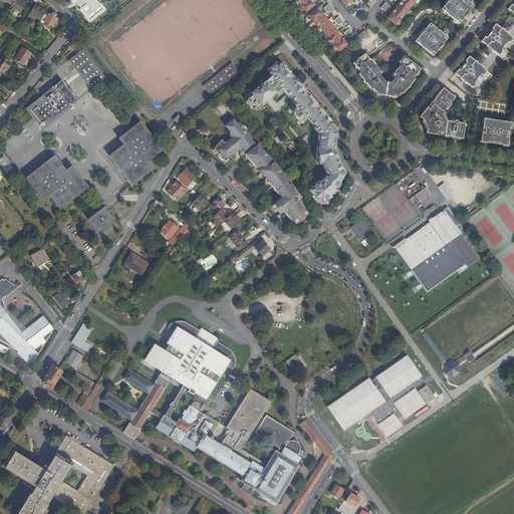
[(13,12),(15,9),(21,13),(26,4),(19,0),(14,0),(11,5),(8,10),(13,12)]
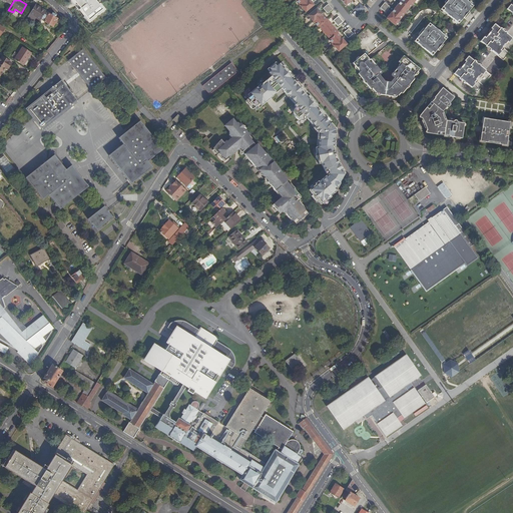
[(68,0),(87,23),(102,11),(94,0),(68,0)]
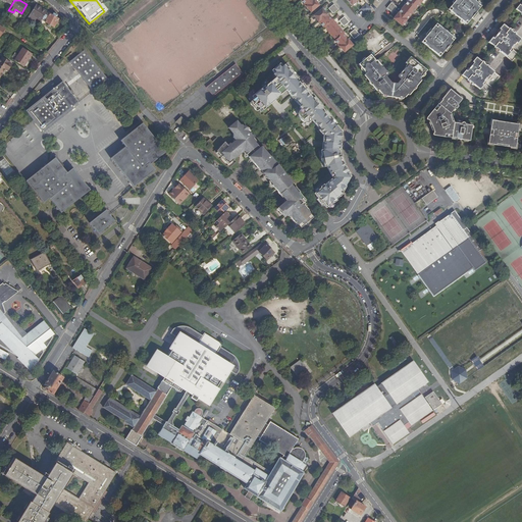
[(319,4),(315,0),(313,0),(306,6),(310,11),(319,4)]
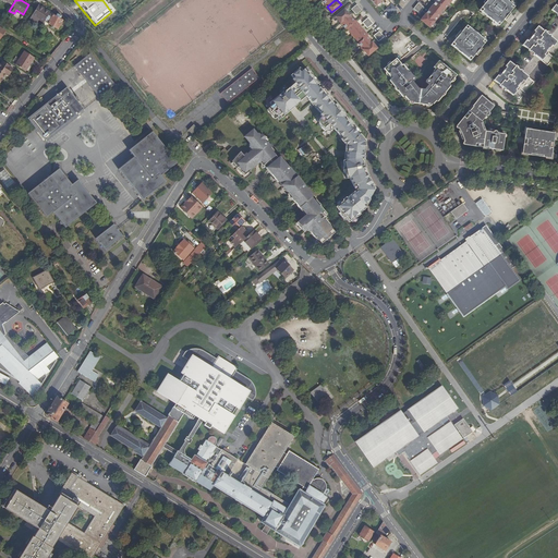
[(508,14),(509,15),(511,13),(509,13),(514,7),(506,0),(487,0),(485,3),(480,10),(498,25),(504,20),(505,21),(506,20),(505,19),(508,14)]
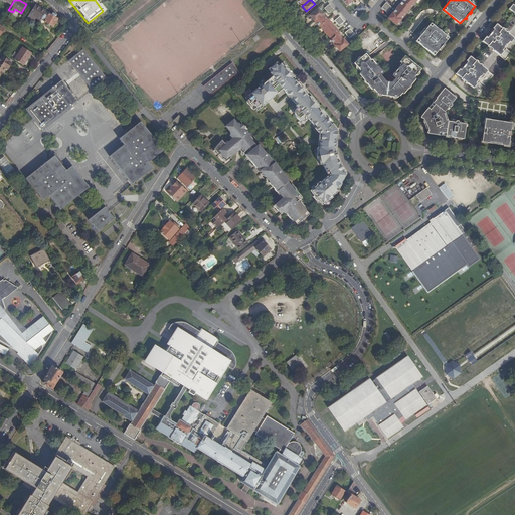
[(402,1),(397,6),(405,13),(410,8),(402,1)]
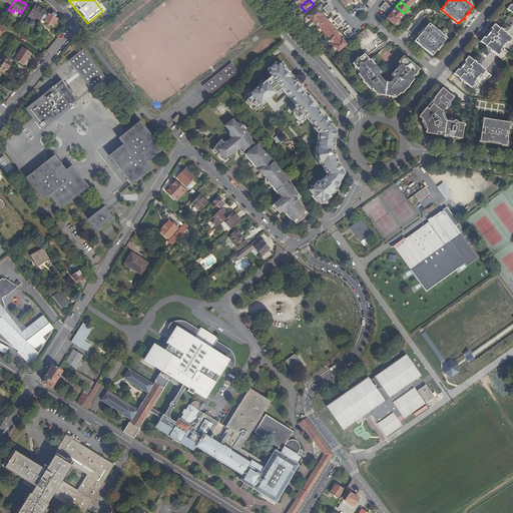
[(360,3),(354,8),(359,13),(365,8),(360,3)]
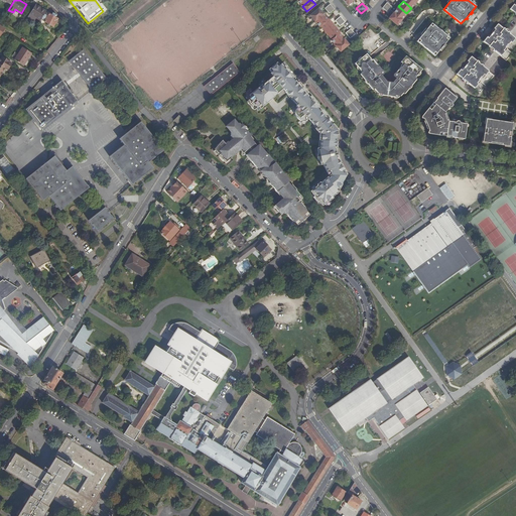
[(40,20),(46,11),(41,8),(41,9),(35,5),(28,16),(34,21),(36,18),(40,20)]
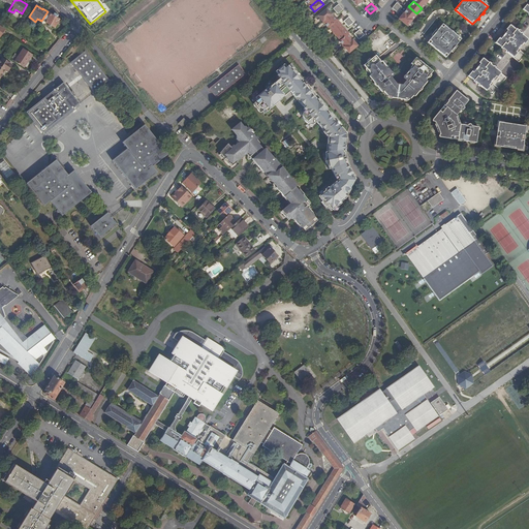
[(408,6),(404,12),(412,20),(416,13),(408,6)]
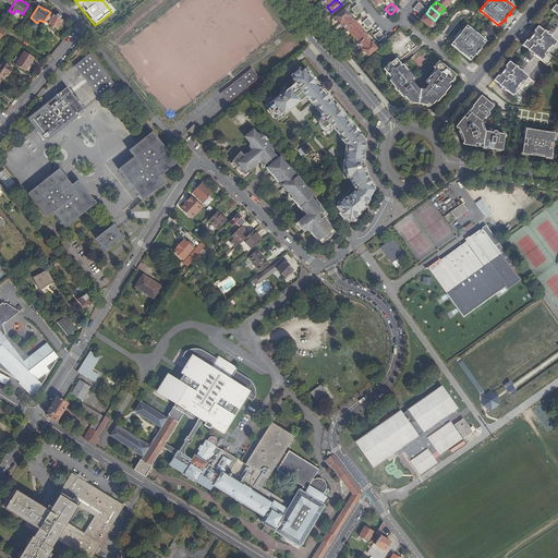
[(350,15),(344,9),(336,16),(340,23),(350,15)]
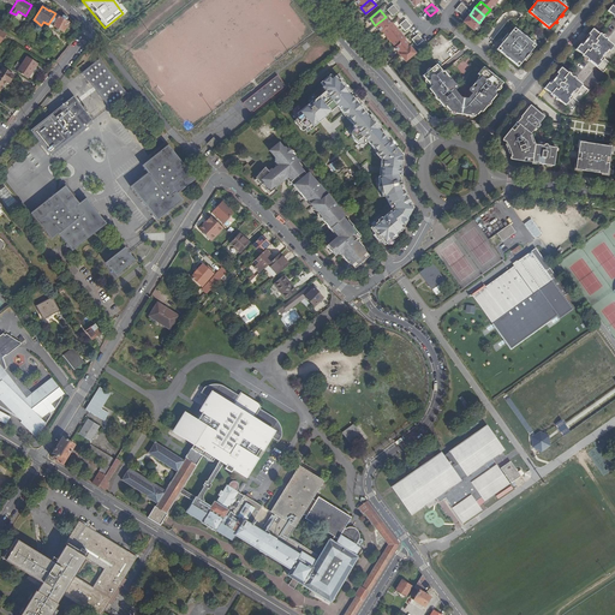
[(63,17),(55,13),(48,24),(47,27),(52,29),(53,27),(64,33),(69,23),(67,22),(67,21),(66,21),(67,18),(63,16),(63,17)]
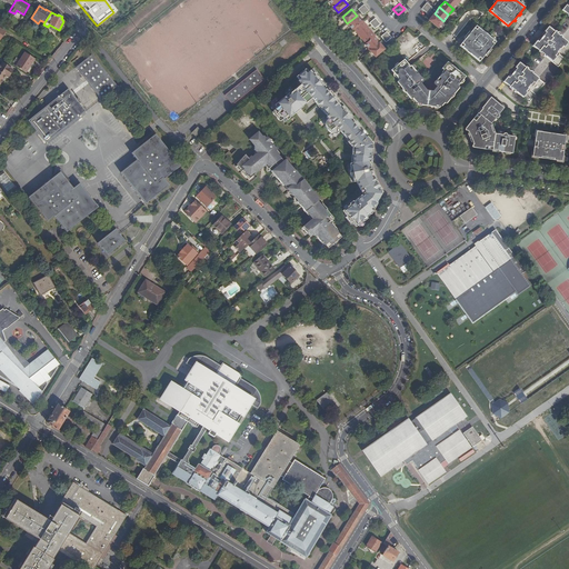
[(435,13),(429,20),(438,28),(443,21),(435,13)]
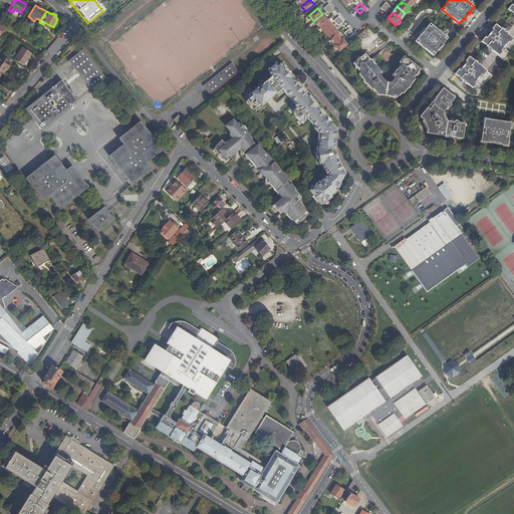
[(326,19),(322,14),(313,21),(318,26),(319,25),(326,19)]
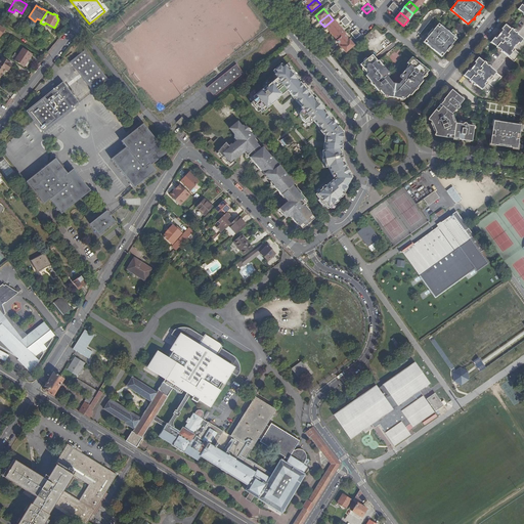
[(325,26),(332,33),(340,26),(334,18),(333,19),(325,26)]
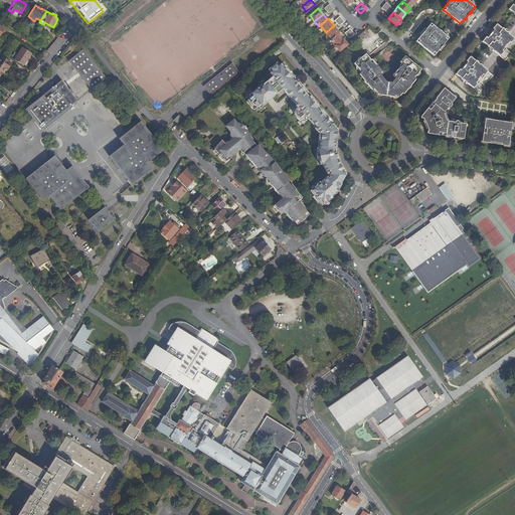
[(439,50),(440,51),(441,50),(440,48),(443,45),(444,46),(445,45),(444,43),(449,38),(431,23),(425,29),(423,32),(420,35),(416,41),(434,55),(439,50)]
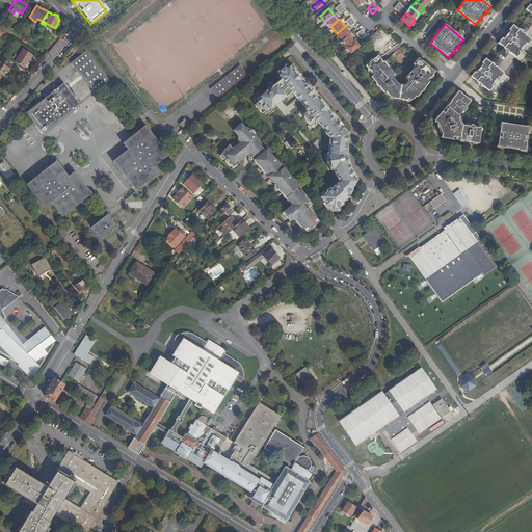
[(503,40),(502,38),(498,43),(516,57),(531,40),(512,25),(509,29),(510,30),(508,33),(508,34),(506,36),(505,36),(503,40)]
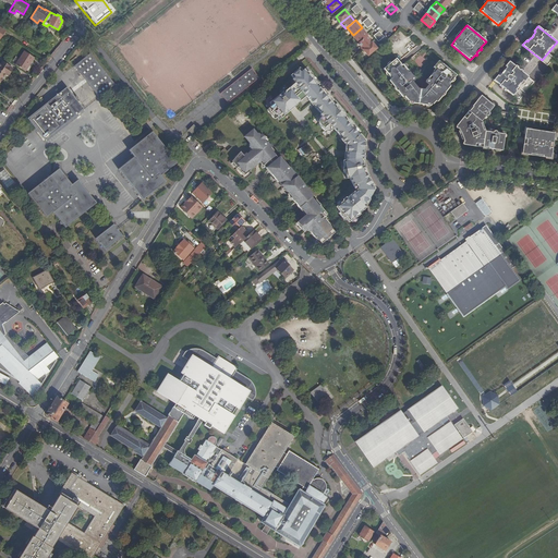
[(353,35),(359,43),(367,36),(367,35),(362,27),(353,35)]
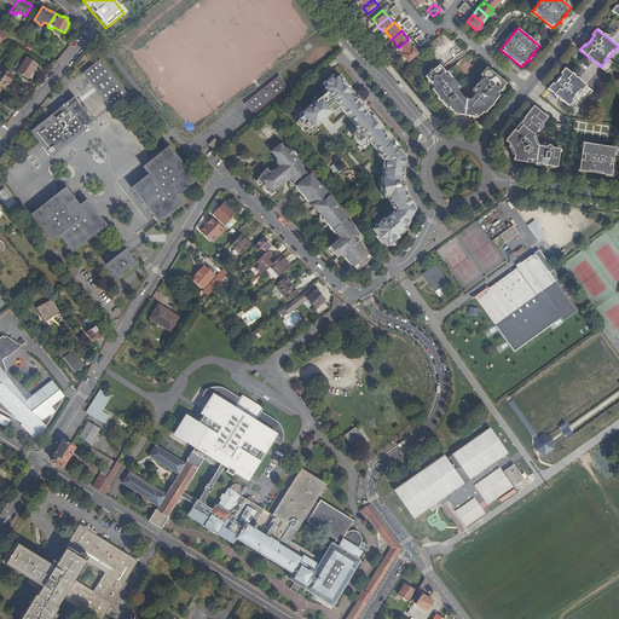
[(412,46),(408,40),(398,47),(397,48),(401,56),(412,46)]
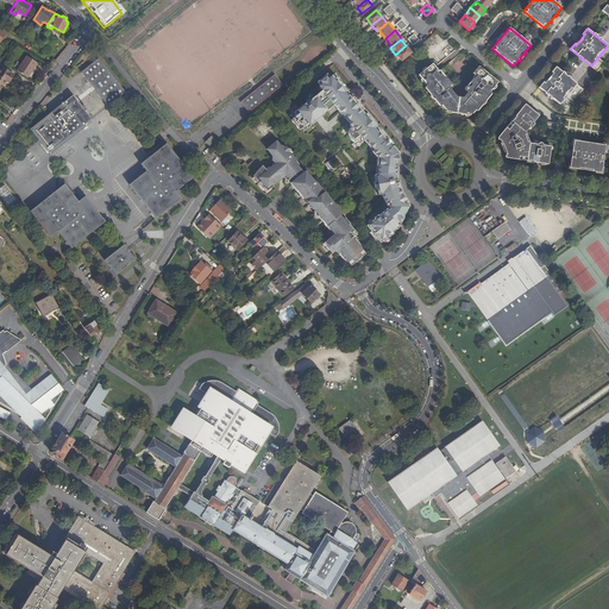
[(412,52),(406,45),(395,55),(401,61),(412,52)]
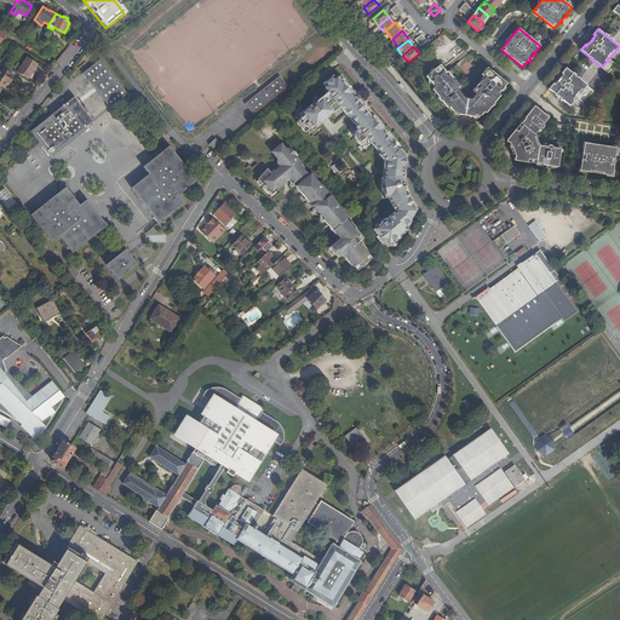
[(27,57),(17,72),(28,79),(38,64),(27,57)]
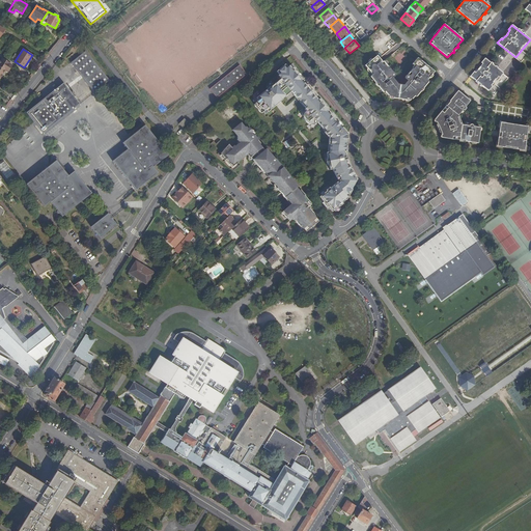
[(94,92),(110,81),(86,51),(71,62),(94,92)]
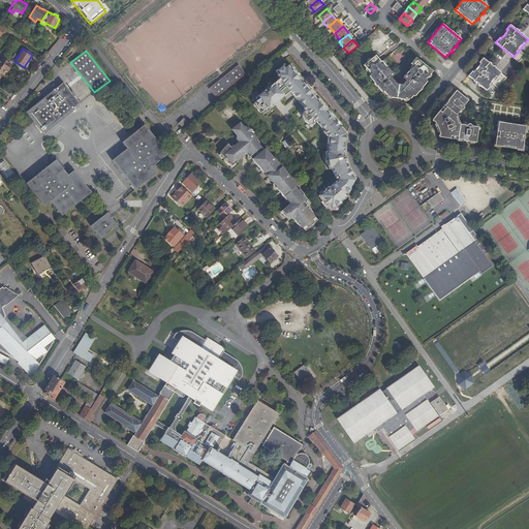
[(431,73),(433,71),(415,58),(411,63),(412,64),(405,73),(404,73),(403,73),(402,74),(402,75),(402,76),(402,78),(405,80),(401,85),(395,84),(390,79),(393,75),(393,74),(393,73),(392,73),(391,73),(380,62),(375,56),(363,66),(371,75),(369,76),(374,83),(375,83),(377,86),(382,93),(383,92),(387,96),(393,95),(394,97),(395,96),(396,96),(398,96),(400,96),(401,97),(402,97),(404,98),(405,99),(405,97),(410,98),(413,95),(414,96),(419,90),(418,90),(422,87),(427,81),(426,80),(428,76),(427,76),(430,73),(431,73)]
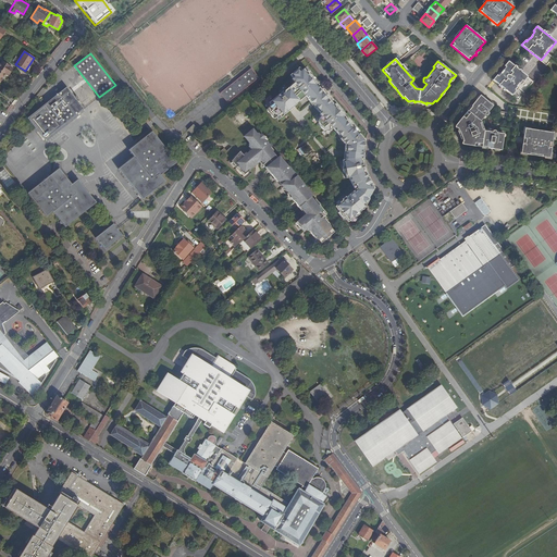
[(9,70),(11,71),(13,69),(2,61),(0,64),(0,82),(5,73),(9,70)]
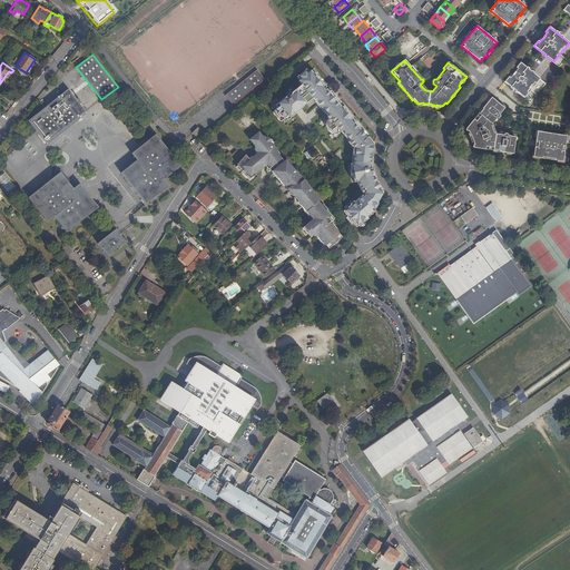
[(510,78),(509,77),(504,81),(524,97),(540,78),(520,62),(517,67),(518,68),(516,71),(516,72),(513,75),(512,75),(510,78)]
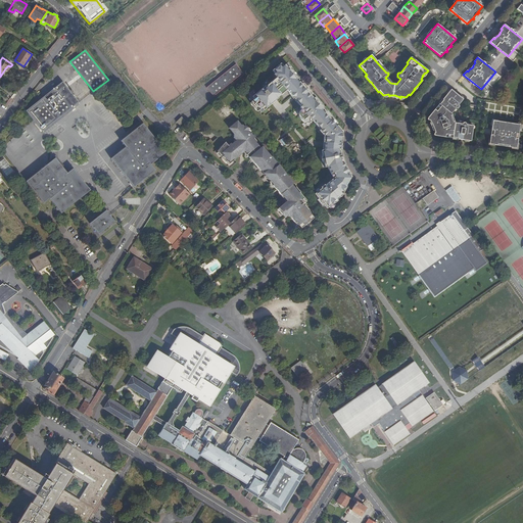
[(214,96),(242,73),(235,63),(206,88),(214,96)]
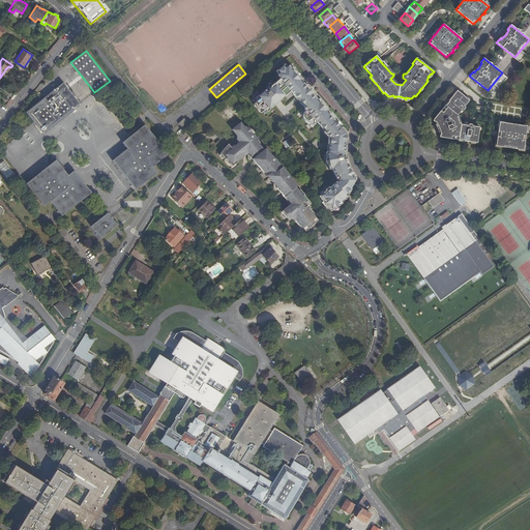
[(290,65),(287,67),(285,64),(275,71),(278,75),(277,76),(281,79),(277,81),(278,82),(275,85),(274,84),(271,87),(270,88),(268,90),(268,89),(267,89),(266,89),(256,98),(258,100),(254,104),(255,104),(255,106),(260,112),(261,112),(262,113),(265,110),(267,112),(278,101),(278,102),(282,98),(281,97),(287,92),(288,93),(291,91),(294,94),(304,106),(303,107),(305,108),(304,109),(306,112),(301,116),(302,117),(303,118),(304,120),(305,121),(307,123),(308,124),(310,125),(313,123),(314,124),(317,122),(320,125),(320,124),(325,130),(324,131),(329,137),(328,138),(327,144),(329,144),(328,152),(325,152),(327,158),(329,164),(328,164),(329,170),(331,169),(335,176),(337,175),(340,179),(329,188),(328,187),(325,190),(320,196),(320,198),(323,202),(321,203),(326,207),(327,206),(330,210),(332,210),(337,205),(339,206),(342,203),(341,202),(344,199),(346,200),(351,189),(351,188),(356,179),(353,175),(353,176),(349,169),(348,166),(347,163),(346,160),(346,159),(346,157),(345,156),(344,156),(344,155),(343,156),(342,153),(343,149),(345,150),(345,146),(345,139),(346,139),(347,134),(342,127),(341,128),(340,126),(340,124),(336,121),(335,122),(328,113),(329,112),(326,108),(325,108),(321,102),(300,77),(299,77),(295,71),(290,65)]
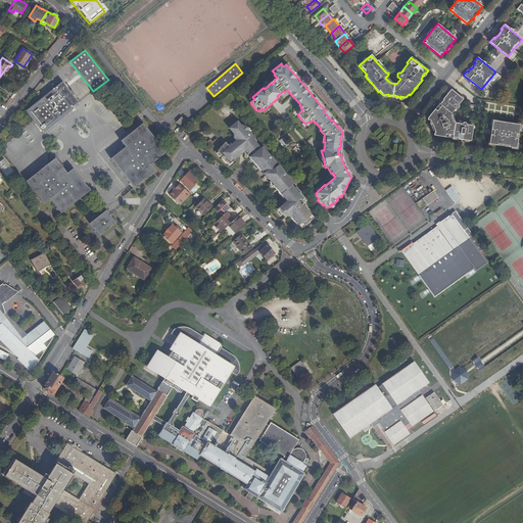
[(79,102),(62,82),(26,110),(35,123),(42,132),(72,108),(79,102)]
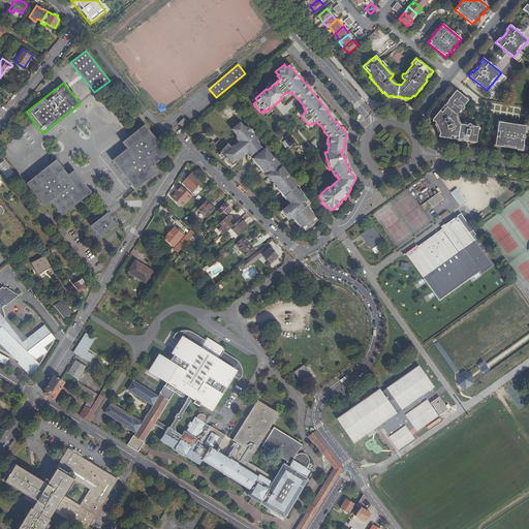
[(442,112),(440,111),(433,119),(434,120),(436,121),(437,122),(437,124),(439,124),(441,130),(440,130),(441,132),(442,133),(442,135),(442,137),(452,138),(452,136),(458,136),(458,139),(476,143),(478,127),(461,124),(457,115),(468,100),(457,90),(444,105),(446,106),(442,112)]
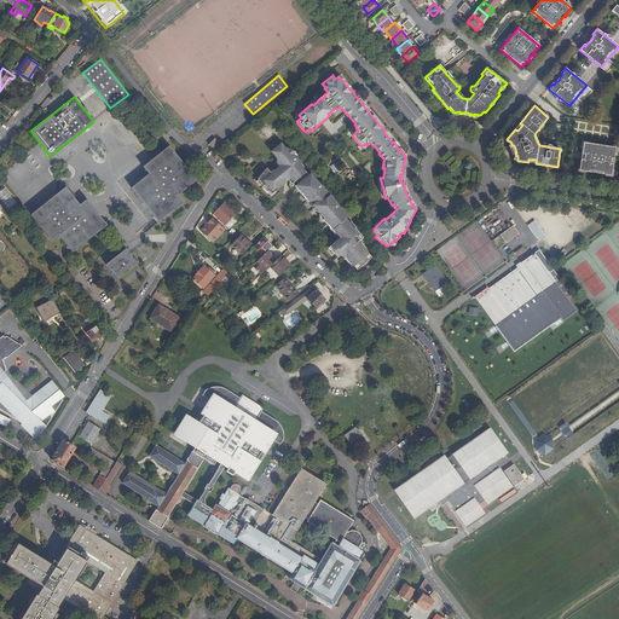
[(213,149),(219,143),(215,138),(209,144),(213,149)]
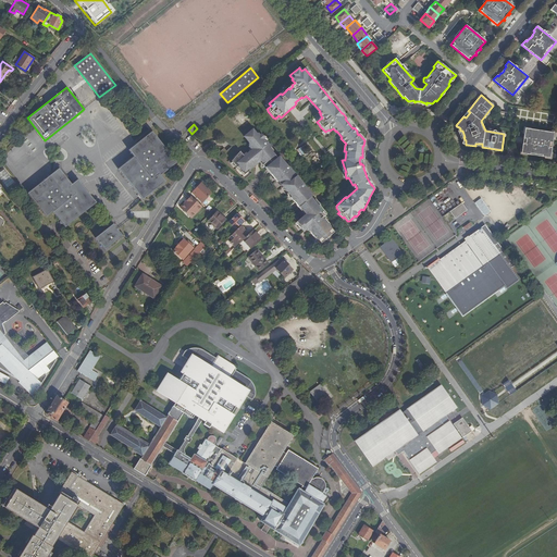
[(554,133),(525,128),(523,138),(527,138),(525,144),(522,144),(521,153),(551,158),(554,133)]
